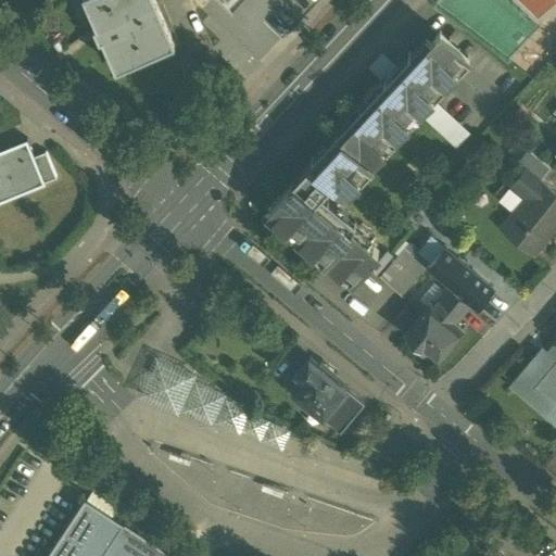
[(158,0),(87,0),(97,22),(95,23),(100,36),(102,35),(116,66),(175,40),(158,0)]
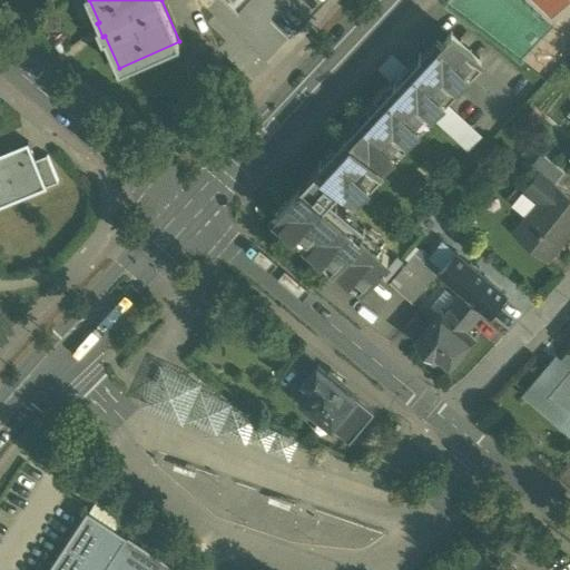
[(452,0),(448,6),(521,62),(553,28),(521,0),(452,0)]
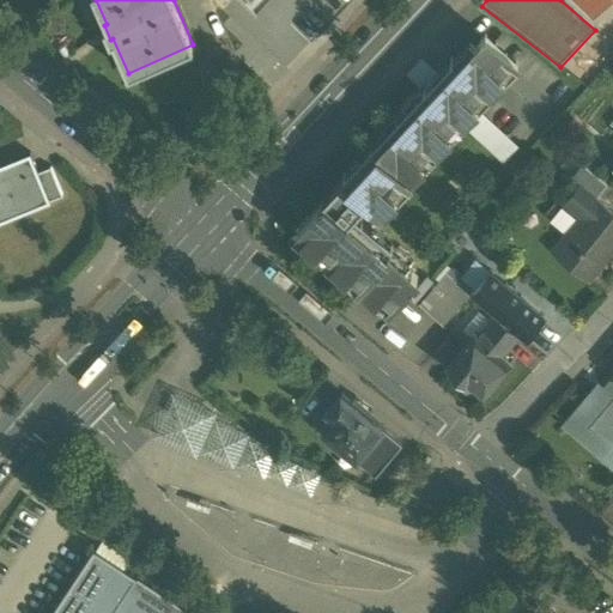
[(583,0),(594,10),(604,0),(583,0)]
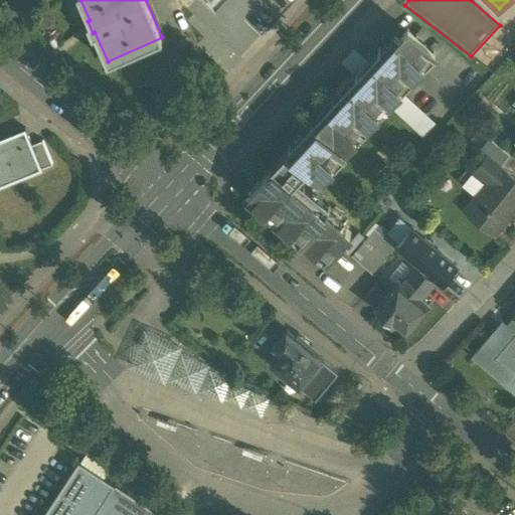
[(407,29),(317,126),(344,151),(436,54),(407,29)]
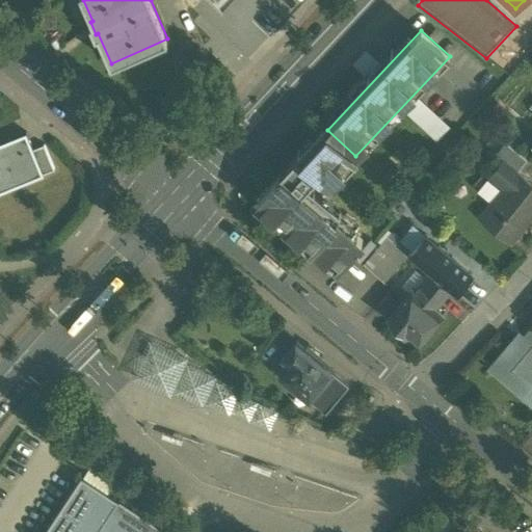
[(355,156),(327,130),(303,157),(318,170),(331,183),(333,182),(355,156)]
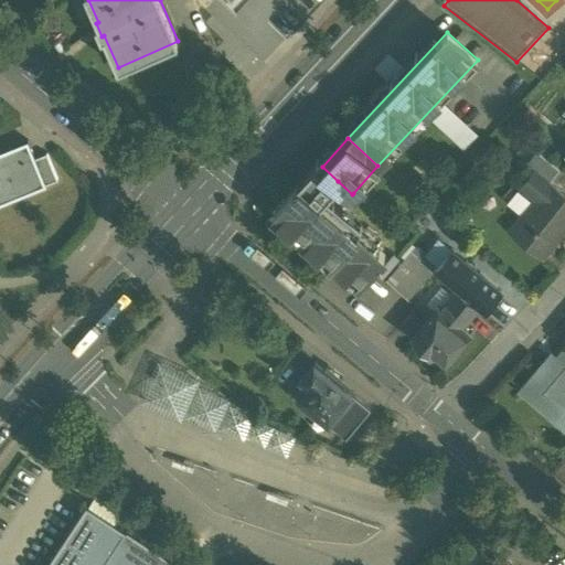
[(0,204),(44,187),(41,180),(43,179),(35,159),(28,142),(0,153),(0,204)]
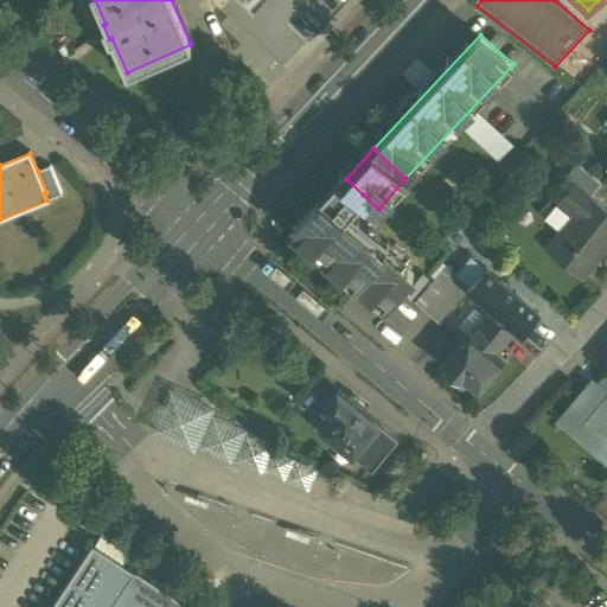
[(601,180),(577,161),(566,177),(573,183),(574,180),(592,195),(601,180)]
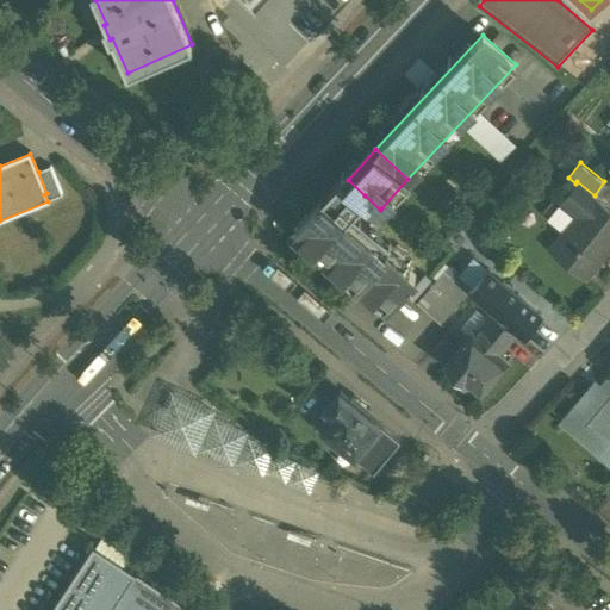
[(63,194),(51,167),(38,172),(47,193),(44,194),(48,201),(63,194)]
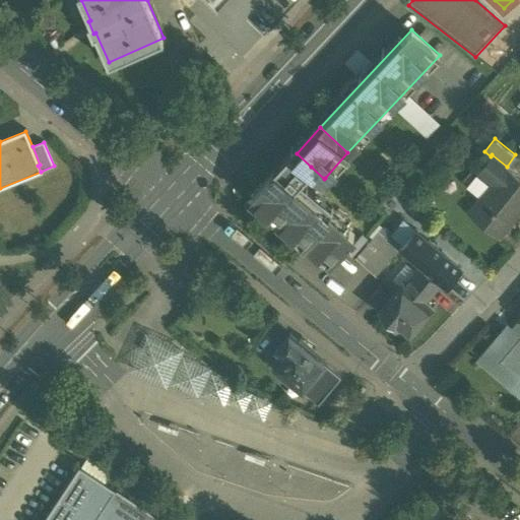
[(297,153),(290,148),(291,147),(290,147),(280,158),(273,167),(275,169),(276,168),(295,184),(311,167),(297,153)]
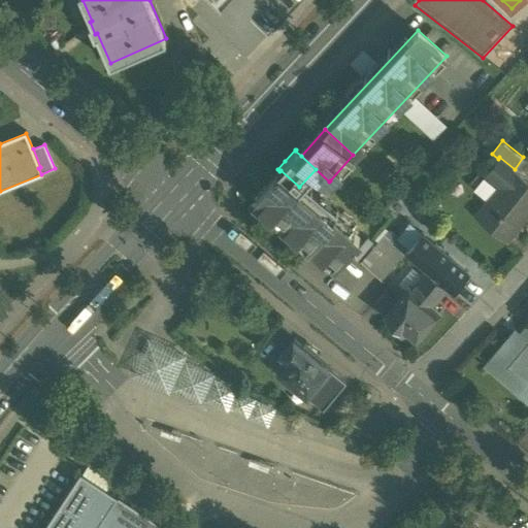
[(527,179),(515,169),(499,157),(498,159),(485,175),(499,187),(475,217),(507,241),(527,215),(527,179)]
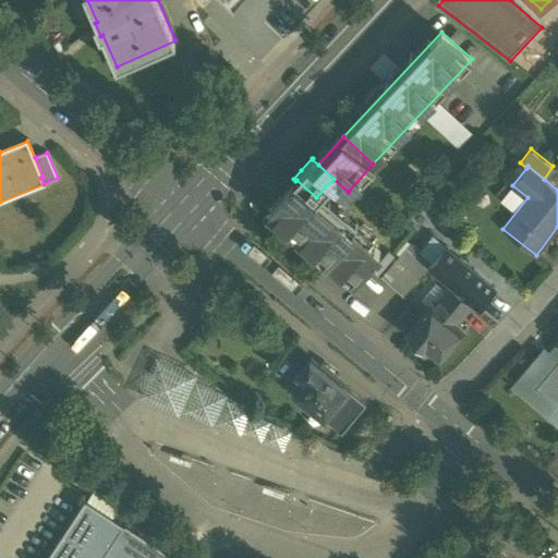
[(334,179),(316,197),(352,228),(356,222),(361,227),(361,226),(339,206),(351,193),(349,191),(348,192),(334,179)]
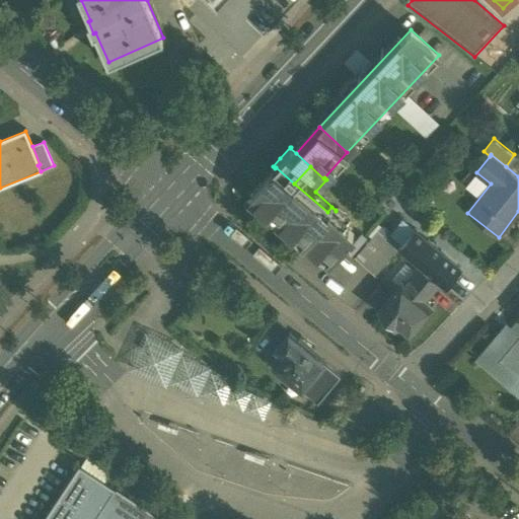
[(294,183),(276,167),(275,168),(251,197),(303,240),(327,212),(294,183)]
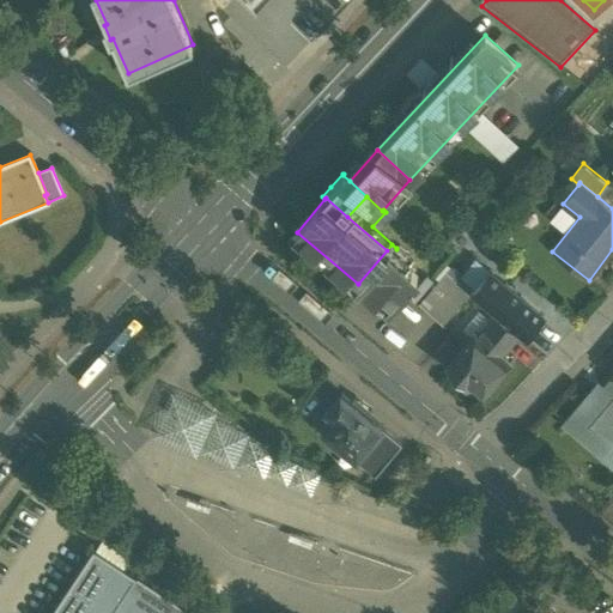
[(396,248),(396,249),(392,244),(387,250),(406,267),(414,258),(399,246),(396,248)]
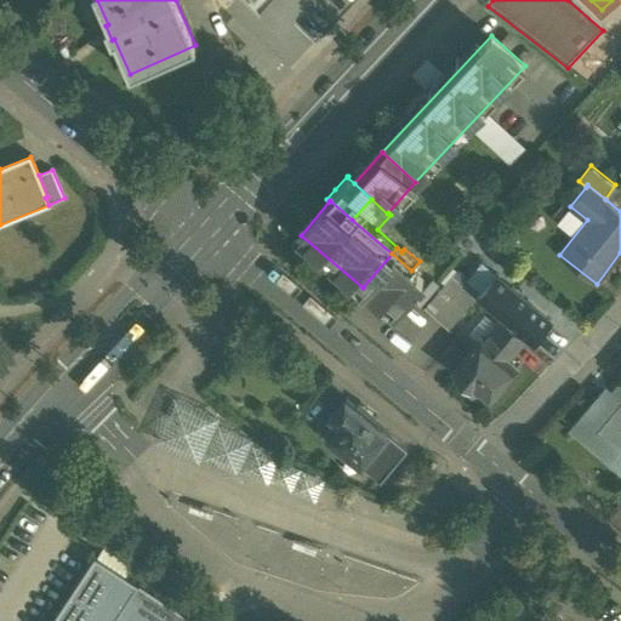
[(392,254),(363,288),(394,314),(423,280),(411,271),(392,254)]
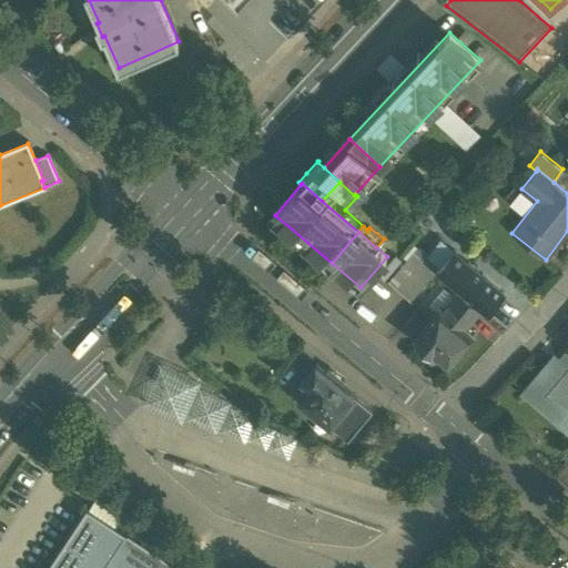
[(505,293),(455,251),(439,269),(437,272),(486,314),(505,293)]
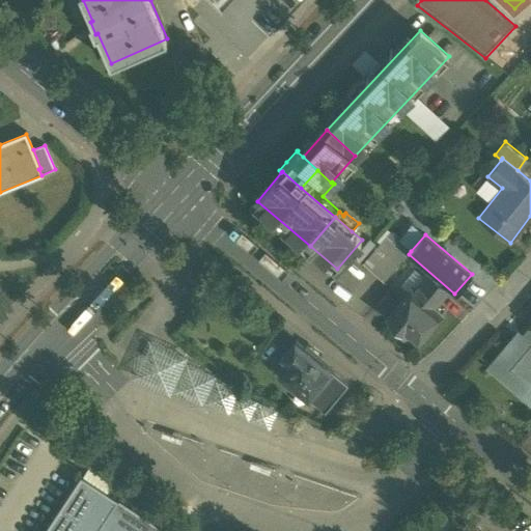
[(392,235),(366,267),(385,282),(409,254),(411,251),(392,235)]
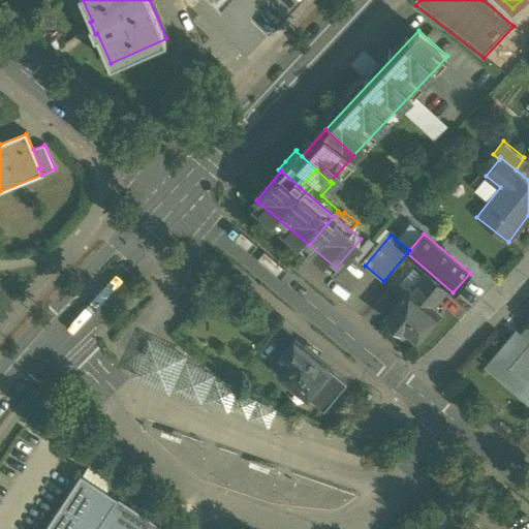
[(428,273),(412,290),(410,288),(403,298),(387,315),(390,316),(392,319),(394,322),(397,324),(400,327),(403,328),(418,341),(440,314),(432,307),(447,288),(428,272),(428,273)]
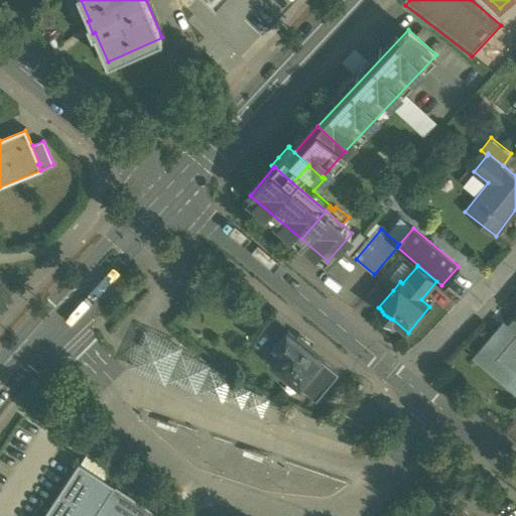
[(380,279),(366,296),(378,307),(393,290),(380,279)]
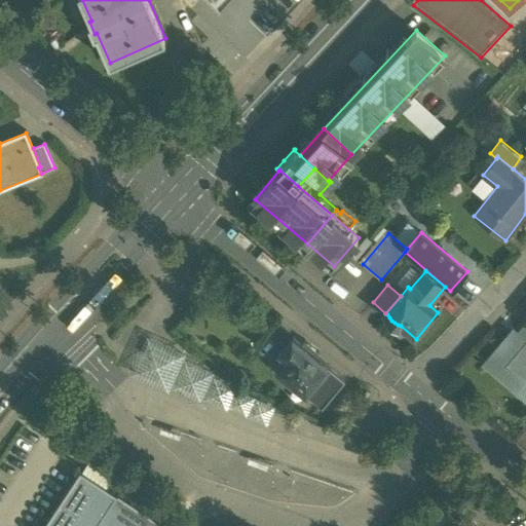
[(525,321),(513,337),(508,334),(482,365),(525,402),(525,321)]
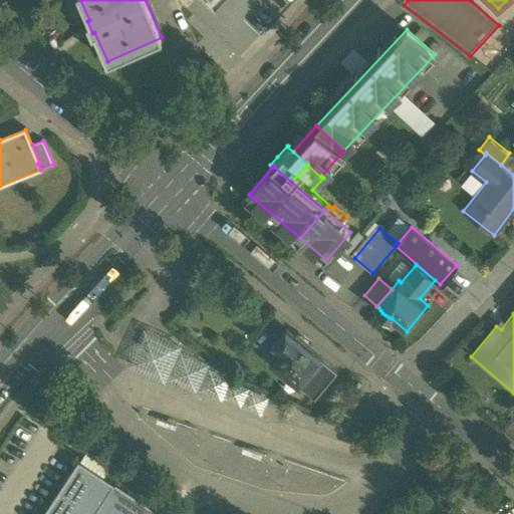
[(143,328),(126,367),(166,384),(183,344),(143,328)]
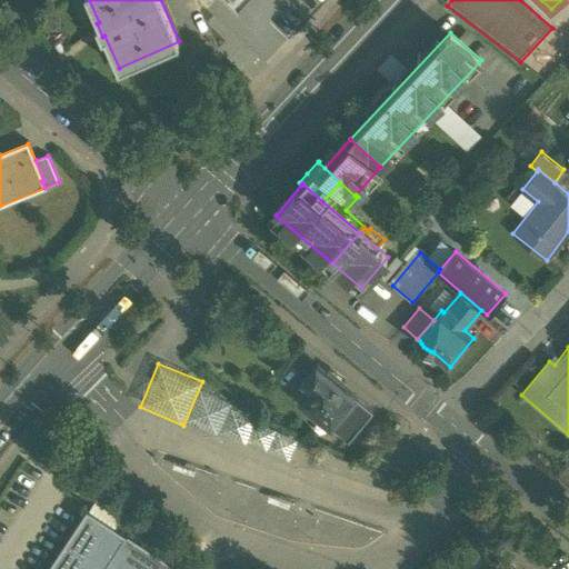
[(346,381),(330,369),(326,373),(317,366),(296,390),(305,397),(301,402),(331,427),(356,398),(341,386),(346,381)]
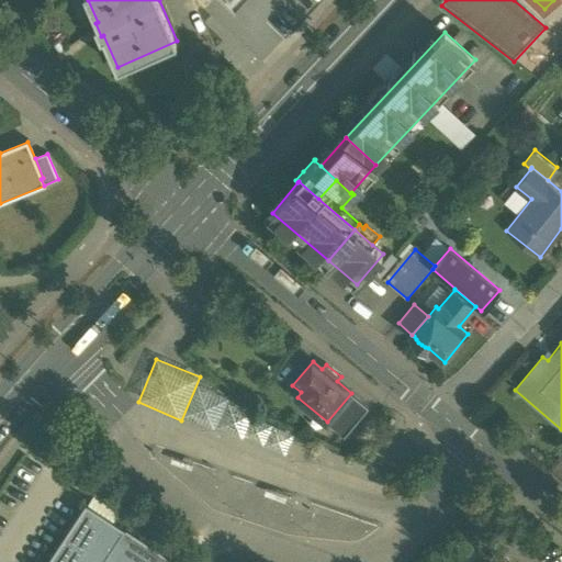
[(228,397),(198,383),(184,417),(214,429),(228,397)]
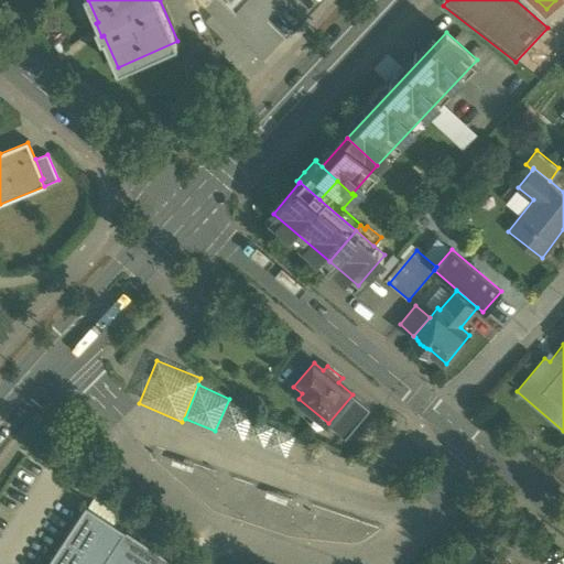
[(353,394),(328,423),(345,437),(369,408),(353,394)]
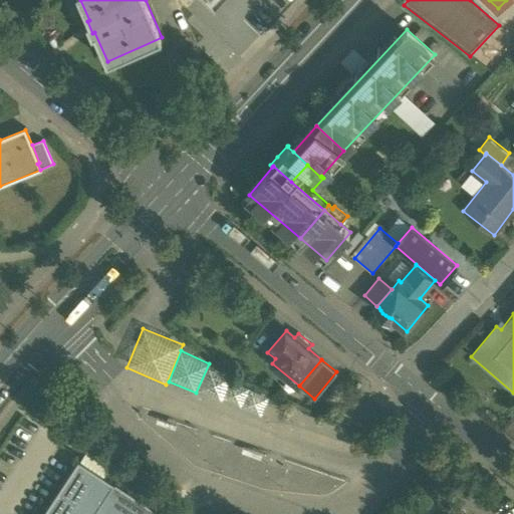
[(232,378),(209,367),(199,391),(221,401),(232,378)]
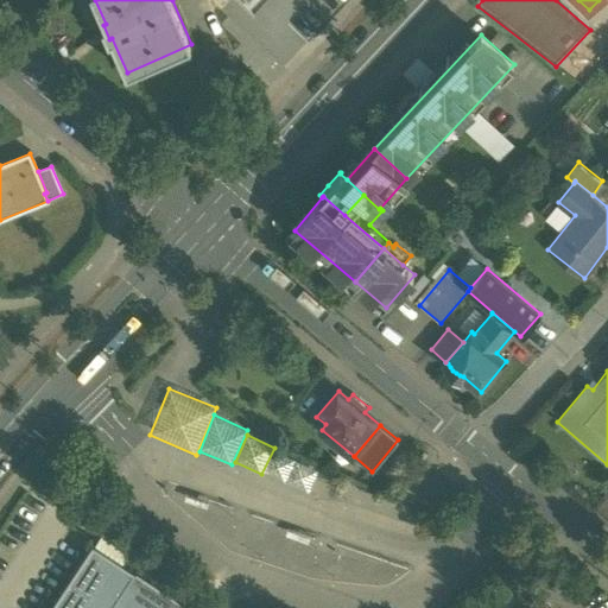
[(318,470),(277,450),(266,472),(309,492),(318,470)]
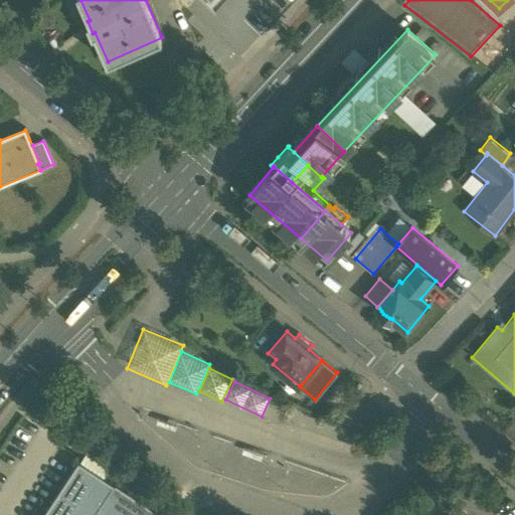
[(163,514),(78,460),(42,514),(163,514)]
